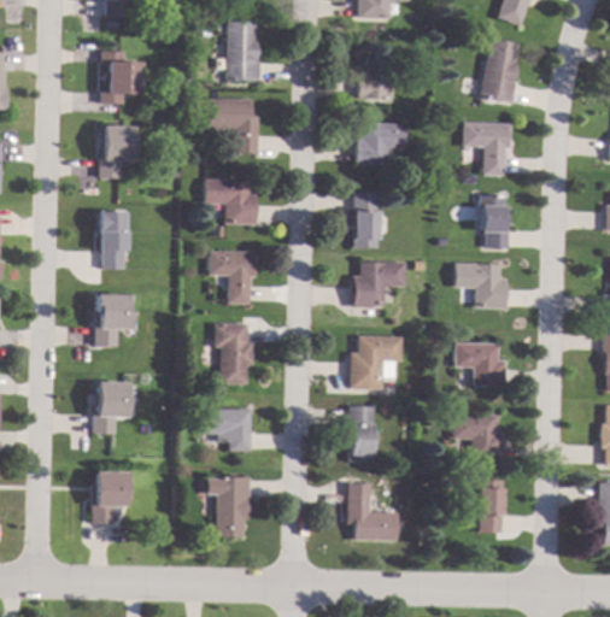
[(129,0),(129,17),(105,16),(105,0),(129,0)]
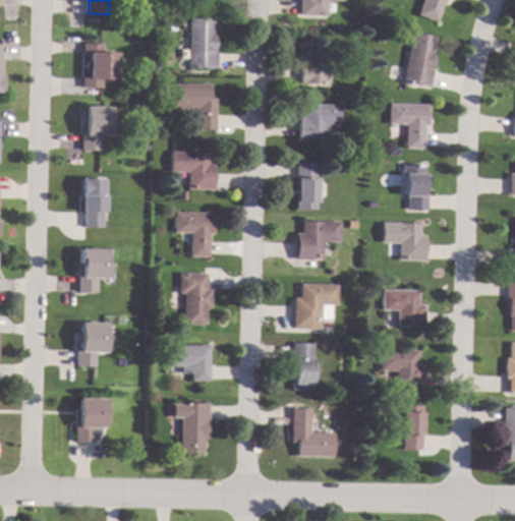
[(330,0),(329,15),(302,15),(302,0),(330,0)]
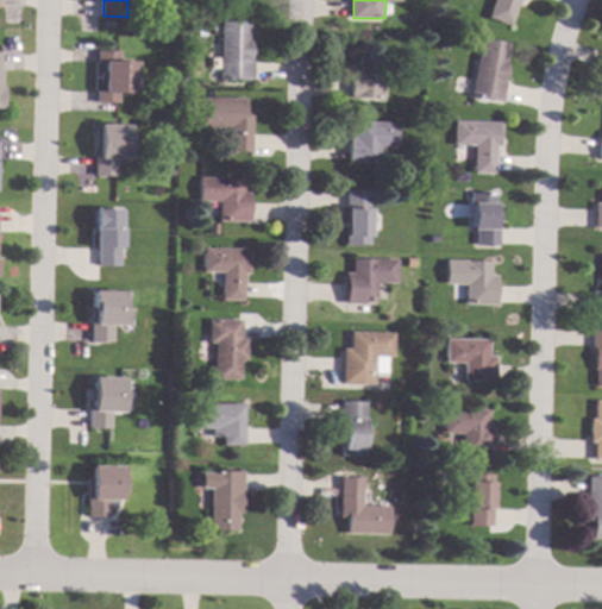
[(521,0),(514,25),(490,17),(495,0),(521,0)]
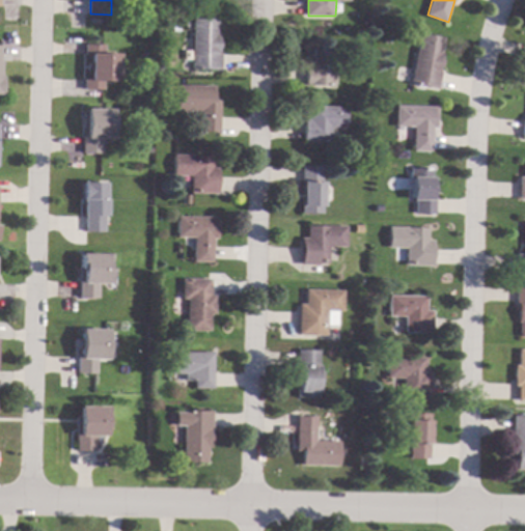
[(220,34),(221,34),(221,53),(224,53),(223,70),(195,68),(196,19),(220,20),(220,34)]
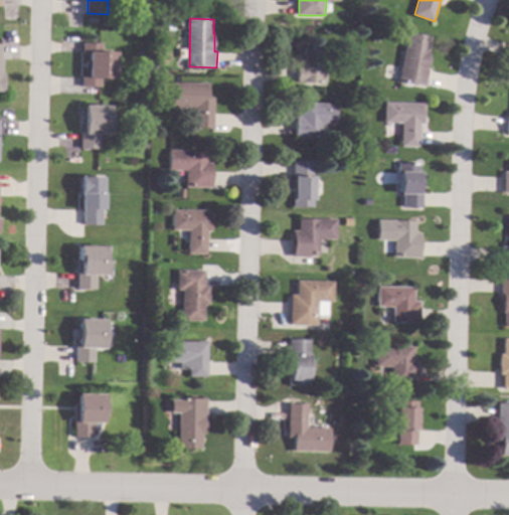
[(432,36),(430,51),(432,51),(428,69),(431,69),(428,86),(400,80),(409,32),(432,36)]
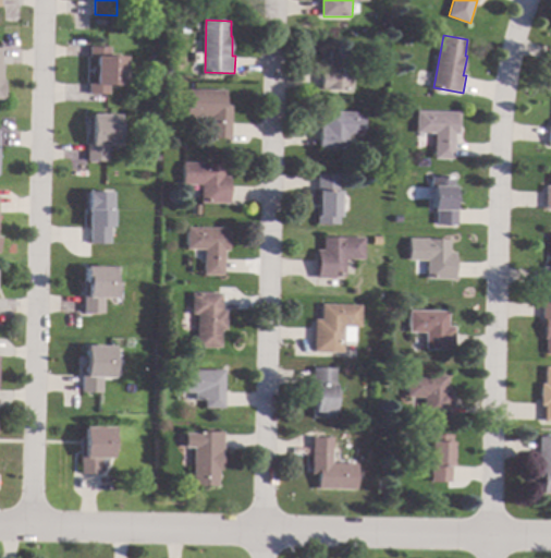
[(112,57),(127,57),(126,85),(111,85),(111,94),(90,94),(92,83),(97,83),(97,74),(95,74),(95,64),(97,64),(97,57),(92,57),(92,47),(112,47),(112,57)]
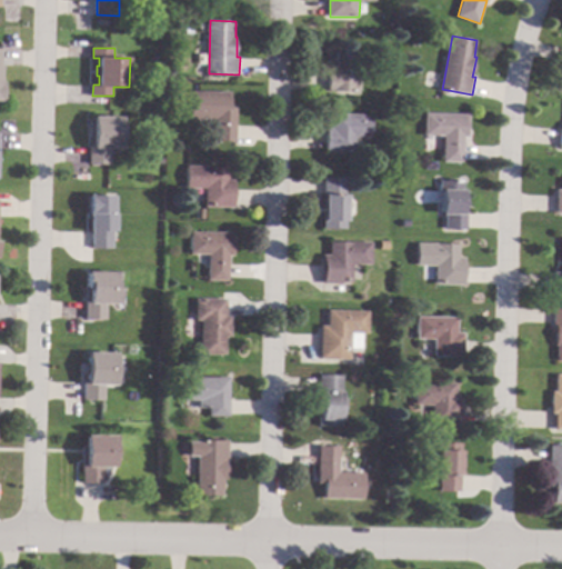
[(360,92),(330,92),(330,72),(334,72),(334,52),(360,53),(360,92)]
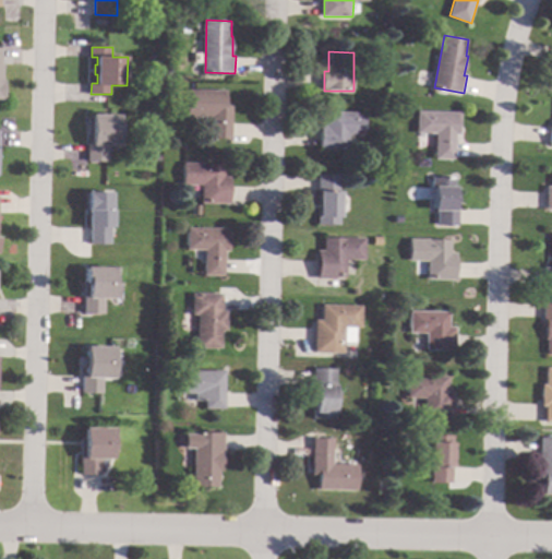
[(228,106),(235,106),(234,139),(213,139),(214,116),(189,116),(189,90),(228,91),(228,106)]
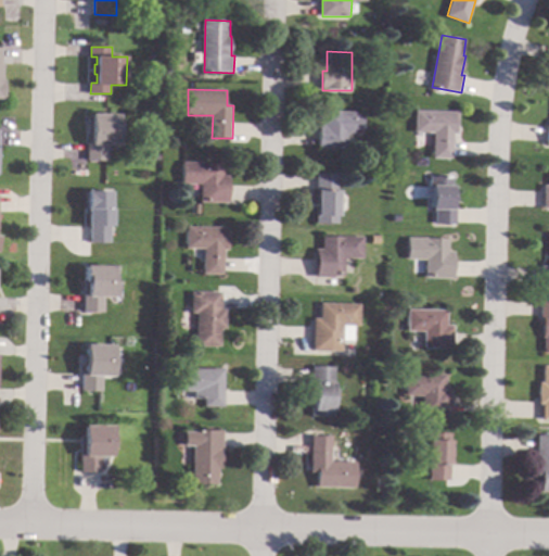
[(364,134),(348,134),(348,149),(320,148),(321,124),(326,124),(326,111),(364,112),(364,134)]
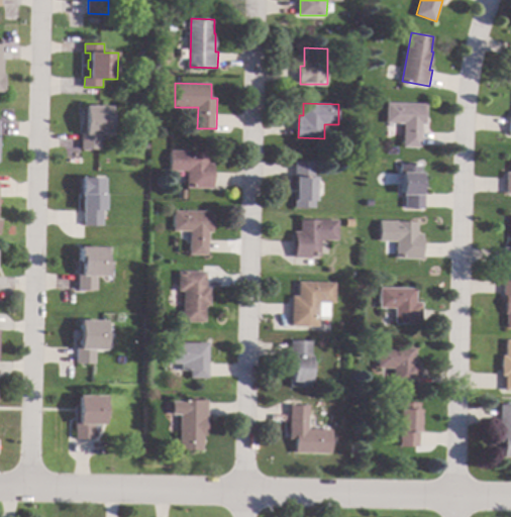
[(428,104),(427,124),(423,124),(422,147),(404,147),(405,123),(388,122),(388,103),(428,104)]
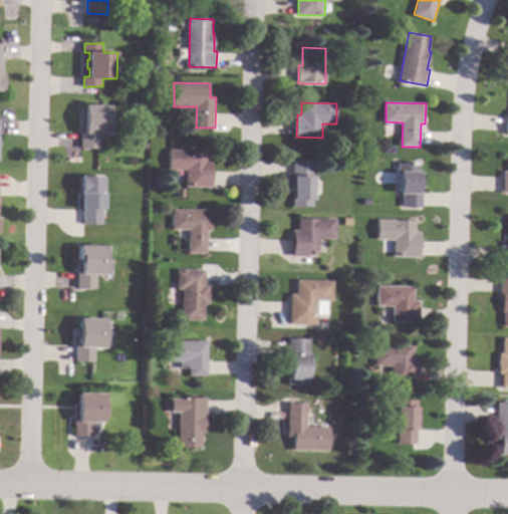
[(111,135),(101,134),(101,149),(83,148),(83,106),(111,106),(111,135)]
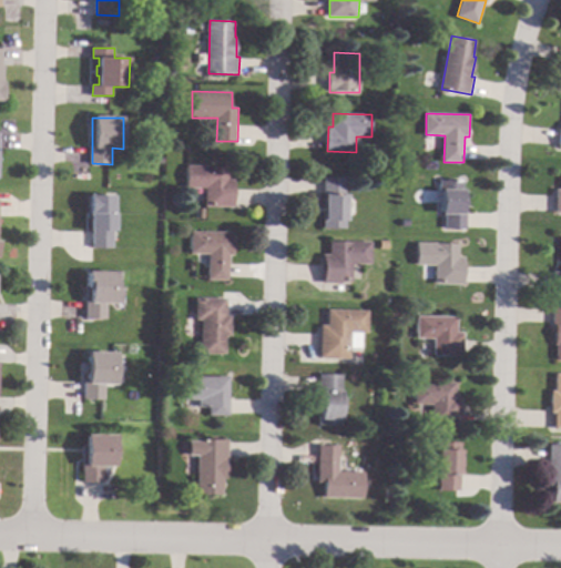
[(230,179),(236,179),(235,208),(207,206),(207,188),(189,188),(189,165),(231,166),(230,179)]
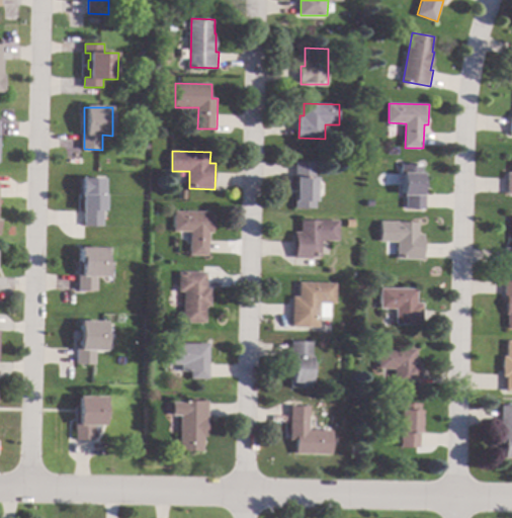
[(318,208),(297,207),(299,161),(319,162),(318,208)]
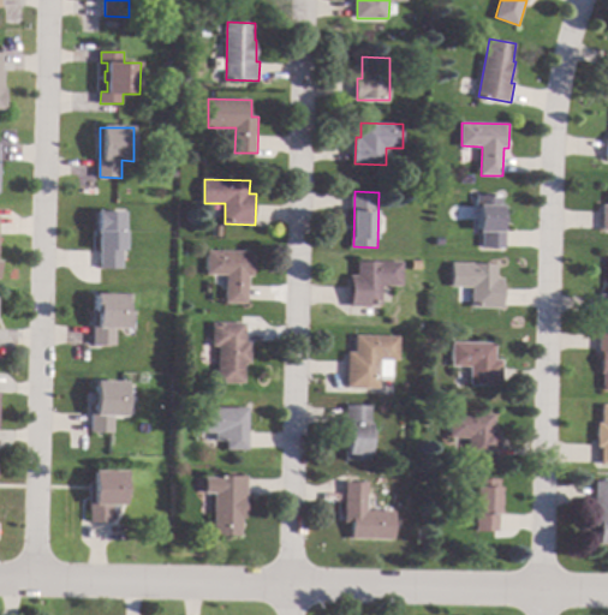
[(504,206),(507,206),(507,248),(483,246),(484,232),(478,232),(478,219),(474,219),(470,215),(470,210),(474,208),(478,208),(478,196),(504,196),(504,206)]
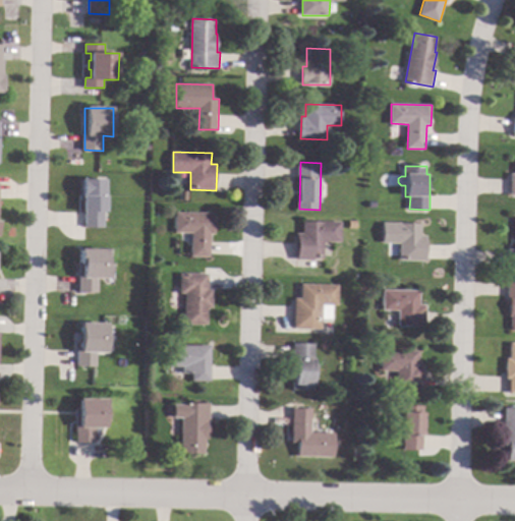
[(395,179),(395,183),(392,186),(388,185),(386,183),(386,178),(389,176),(392,176),(395,179)]
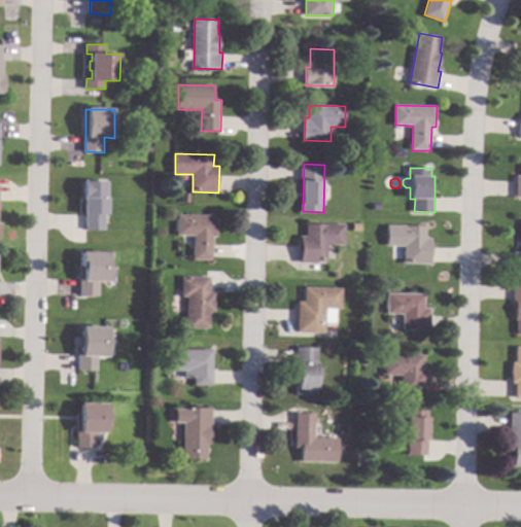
[(107,198),(108,198),(108,213),(107,213),(107,231),(88,231),(88,214),(85,214),(85,199),(84,199),(84,181),(107,181),(107,198)]
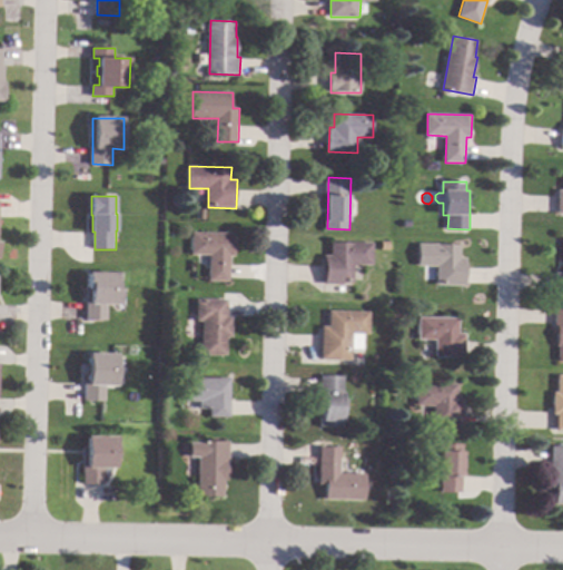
[(236,256),(231,256),(231,282),(211,281),(211,255),(194,254),(194,232),(237,233),(236,256)]
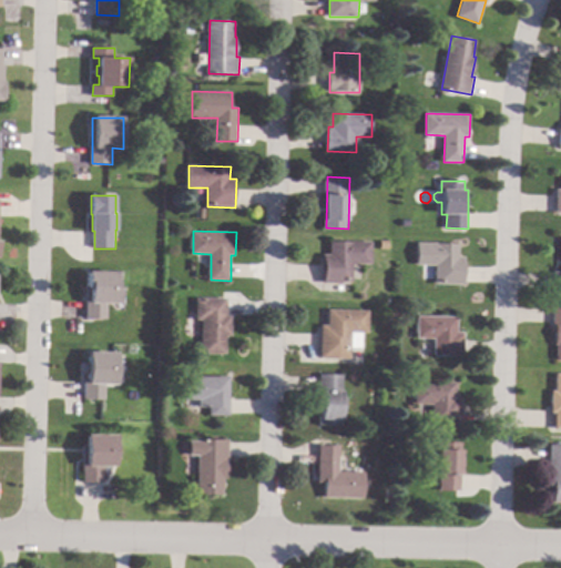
[(393,239),(393,250),(383,249),(384,239),(393,239)]
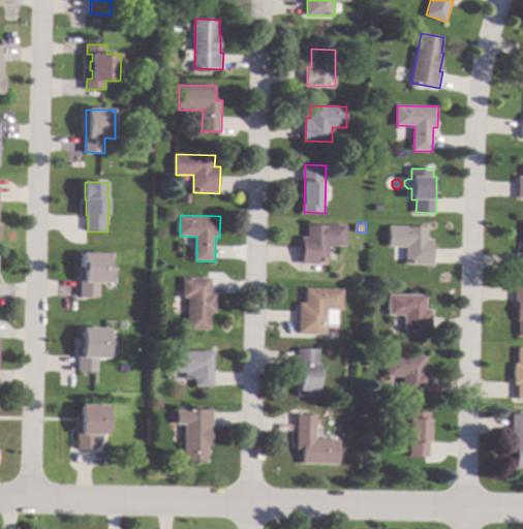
[(347,246),(330,246),(330,262),(319,262),(319,263),(303,263),(303,237),(309,237),(309,224),(348,225),(347,246)]
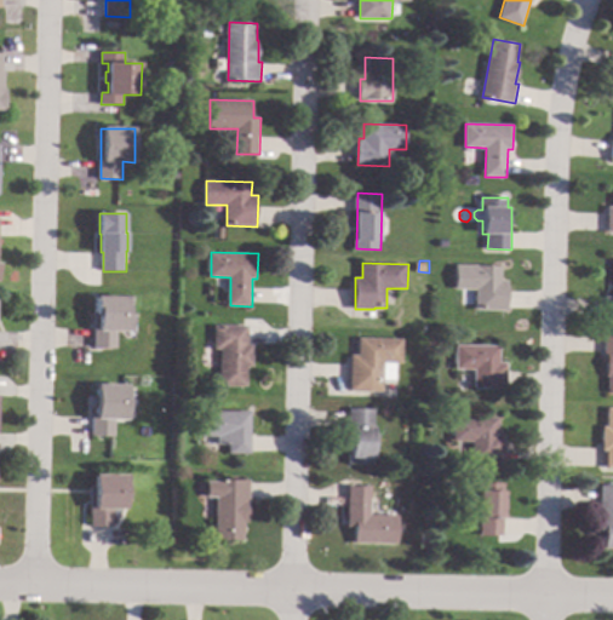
[(503,265),(503,280),(509,280),(508,310),(477,309),(477,290),(457,290),(457,264),(503,265)]
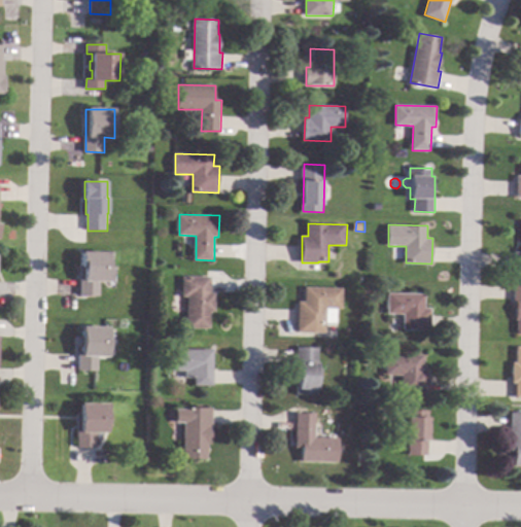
[(110,252),(109,281),(100,281),(100,296),(82,295),(83,267),(85,267),(85,262),(83,262),(84,251),(110,252)]
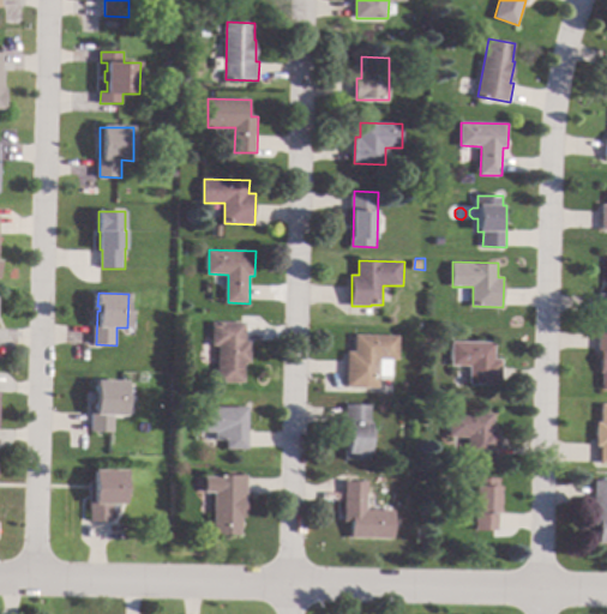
[(247,342),(253,342),(252,363),(246,363),(246,383),(221,381),(221,345),(215,345),(215,323),(247,323),(247,342)]
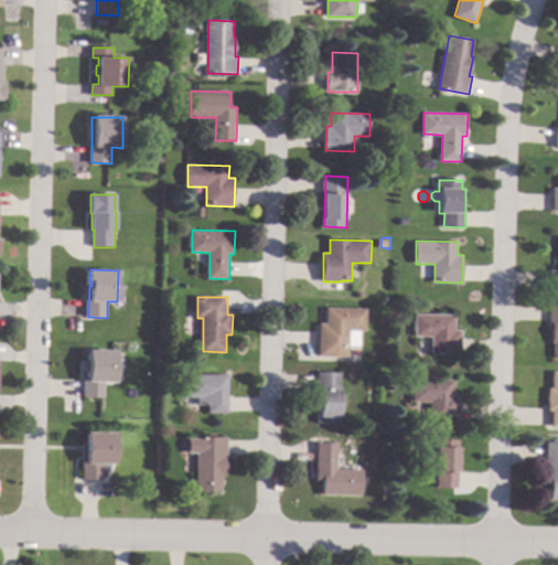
[(368,309),(367,331),(351,330),(350,356),(321,355),(322,322),(328,323),(329,308),(368,309)]
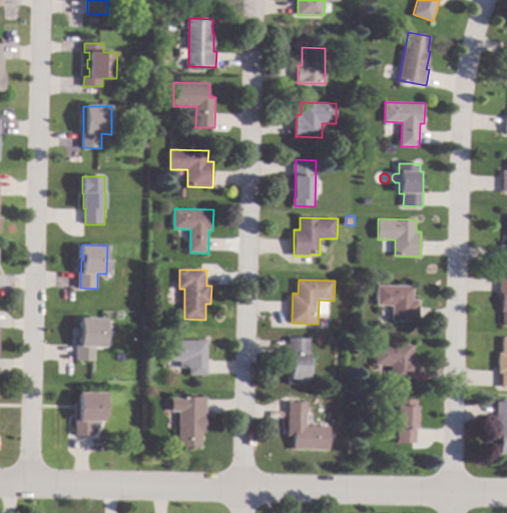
[(415,287),(415,300),(421,300),(420,322),(393,321),(394,306),(378,306),(379,286),(415,287)]
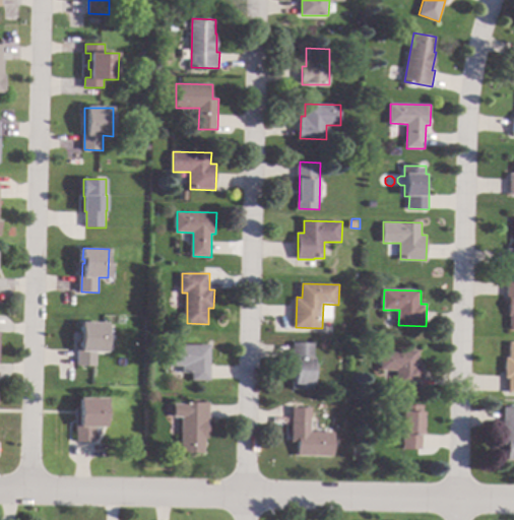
[(109,323),(109,351),(98,351),(97,366),(79,365),(79,348),(82,348),(83,322),(109,323)]
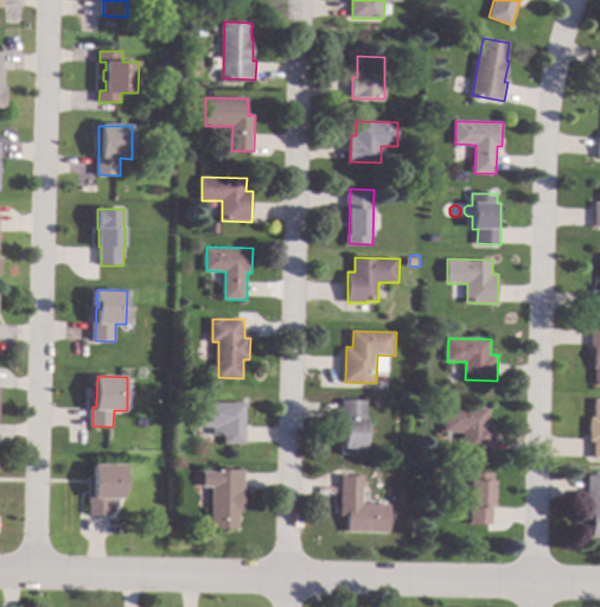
[(370,401),(369,455),(343,454),(345,400),(370,401)]
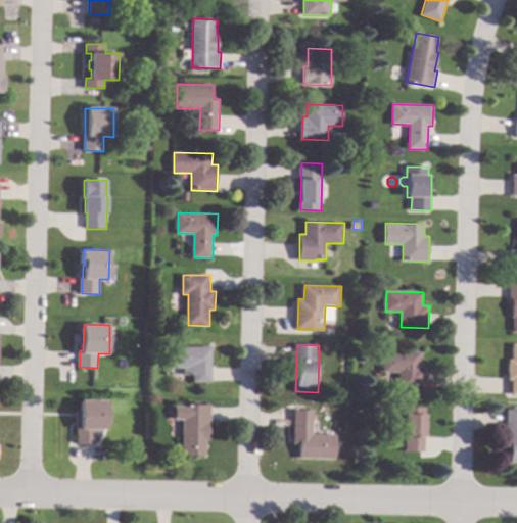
[(214,383),(195,382),(195,375),(185,374),(186,368),(171,368),(171,346),(214,346),(214,383)]
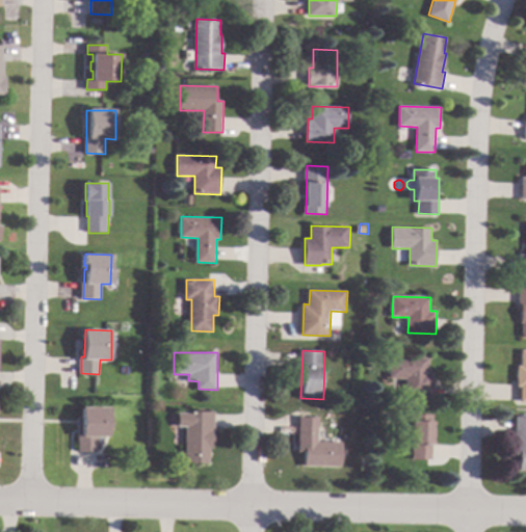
[(428,358),(428,372),(436,373),(435,395),(406,395),(408,378),(391,378),(392,357),(428,358)]
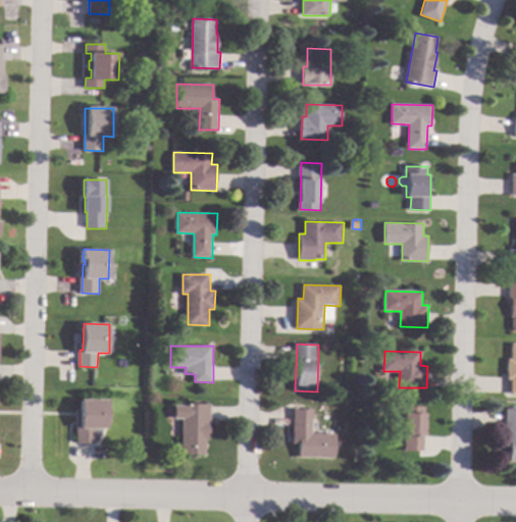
[(109,428),(98,428),(97,442),(79,442),(80,409),(83,409),(83,400),(109,400),(109,428)]
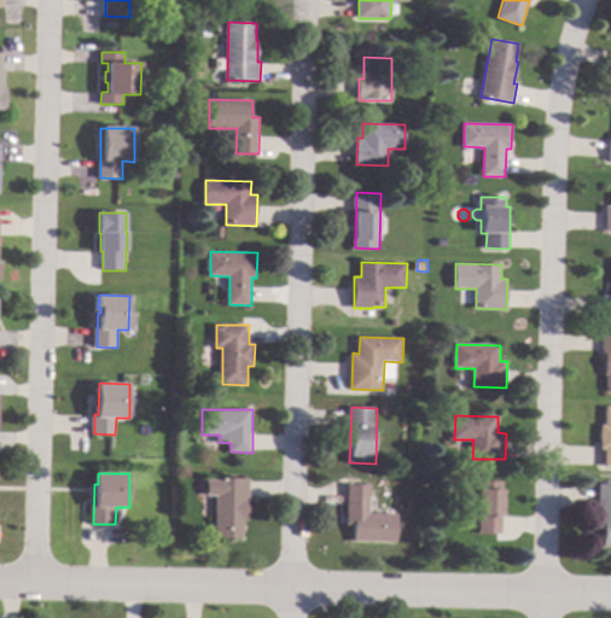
[(251,499),(249,499),(249,520),(246,520),(246,537),(219,537),(219,478),(252,478),(251,499)]
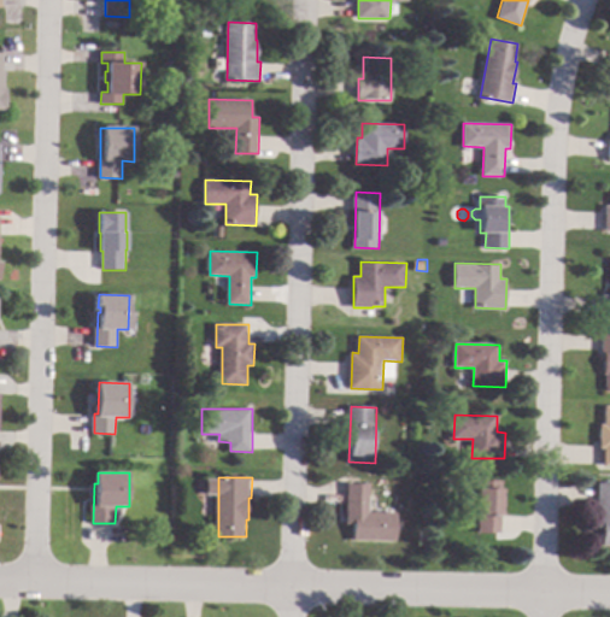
[(504,481),(503,533),(479,532),(480,480),(504,481)]
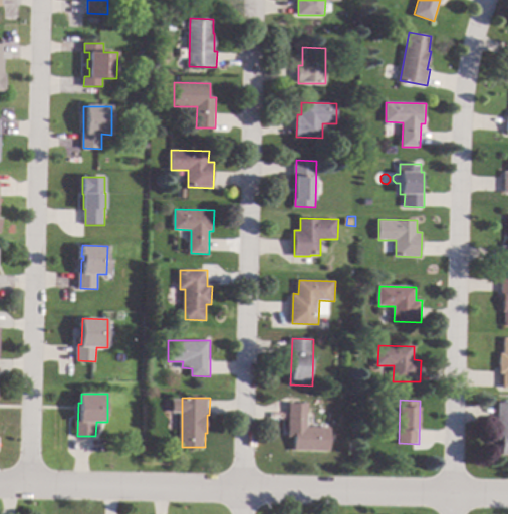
[(310,403),(309,426),(332,427),(331,451),(296,450),(296,437),(290,437),(291,402),(310,403)]
